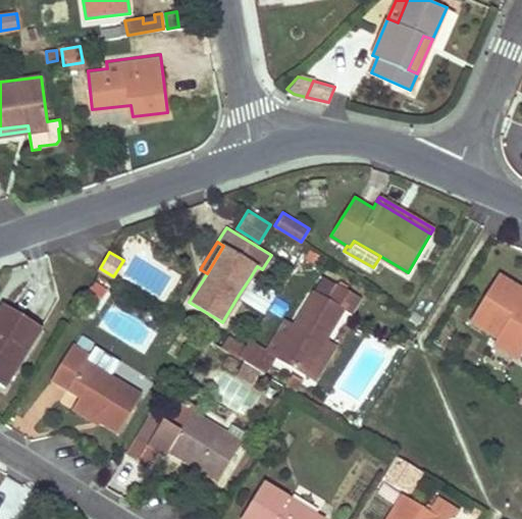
[(521,288),(499,274),(470,319),(499,336),(494,343),(514,354),(521,340),(521,288)]
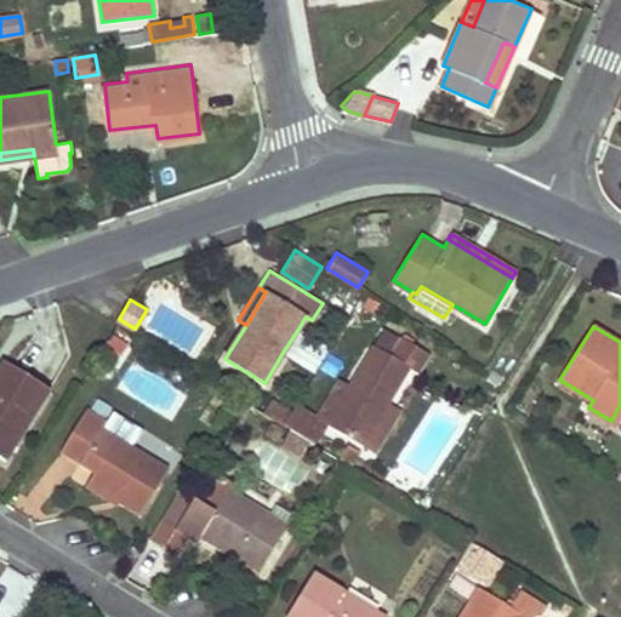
[(315,370),(329,347),(298,329),(284,350),(315,370)]
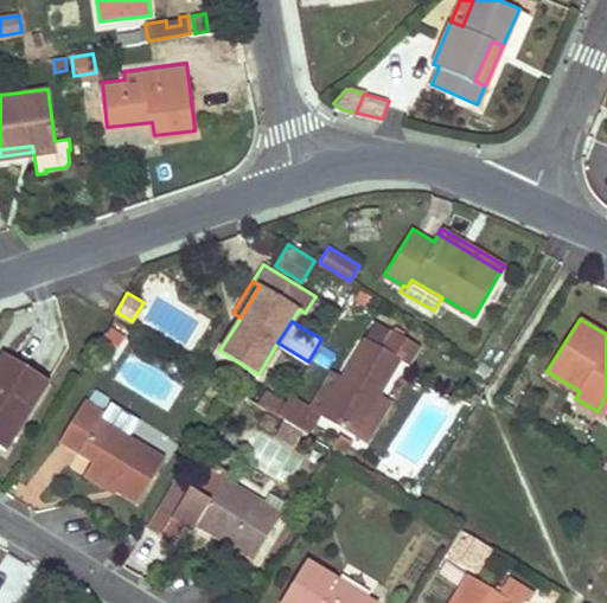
[(379,392),(400,358),(408,363),(420,345),(393,328),(382,346),(365,337),(342,376),(319,414),(320,414),(355,435),(379,392)]
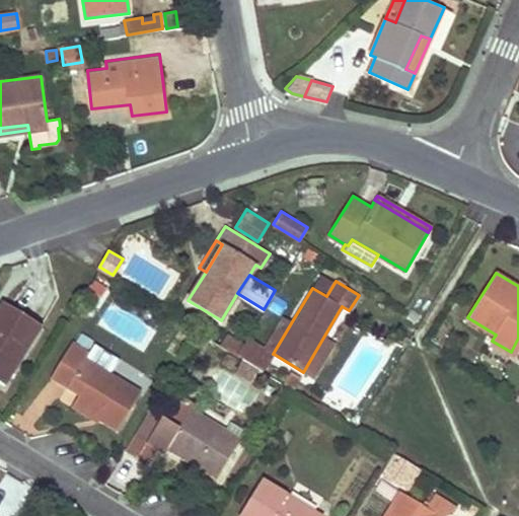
[(0,380),(4,383),(42,323),(3,301),(0,306),(0,380)]
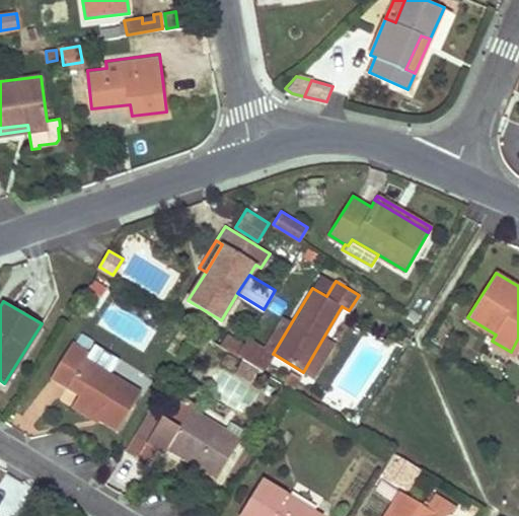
[(273,354),(292,321),(284,317),(266,349),(268,351),(273,354)]
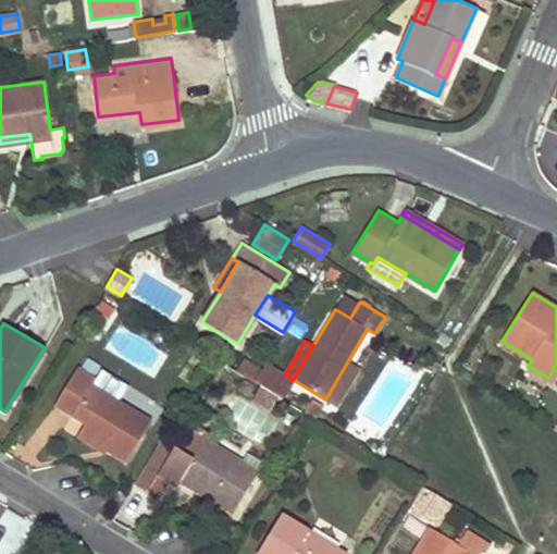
[(215,374),(223,362),(212,355),(205,368),(215,374)]
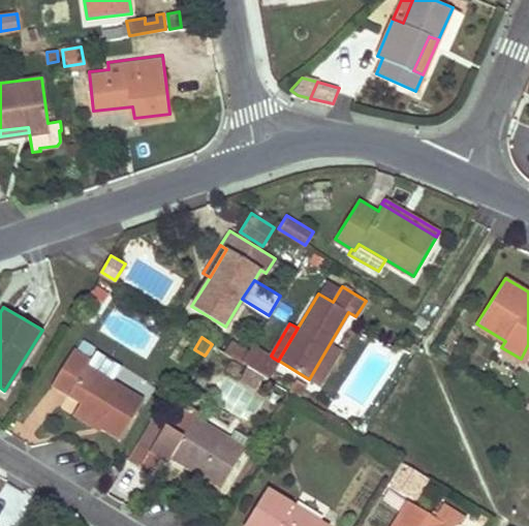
[(319,384),(341,349),(331,342),(309,379),(319,384)]
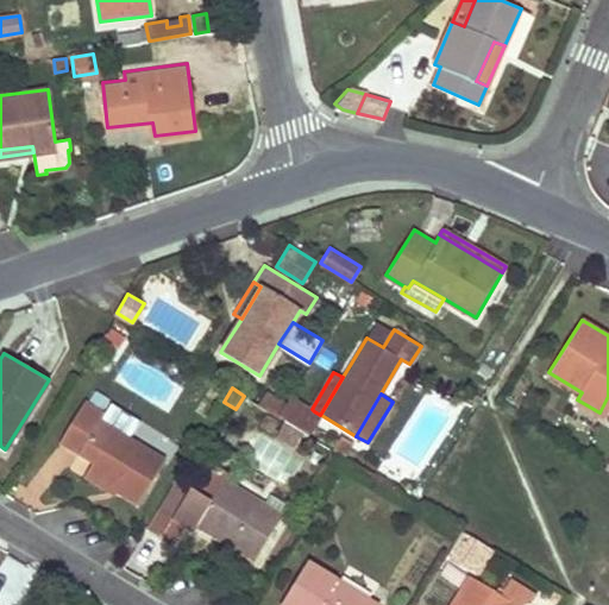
[(311,416),(314,411),(312,409),(290,397),(280,416),(286,420),(303,430),(309,435),(318,421),(311,416)]
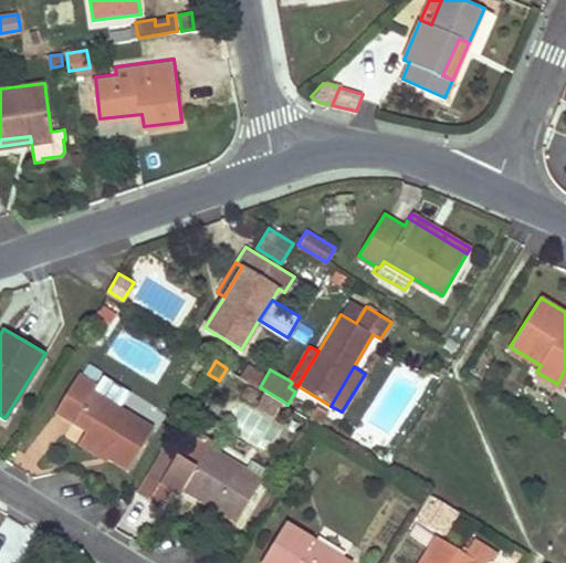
[(153,427),(93,391),(96,384),(77,373),(56,409),(87,428),(81,438),(109,456),(129,468),(153,427)]
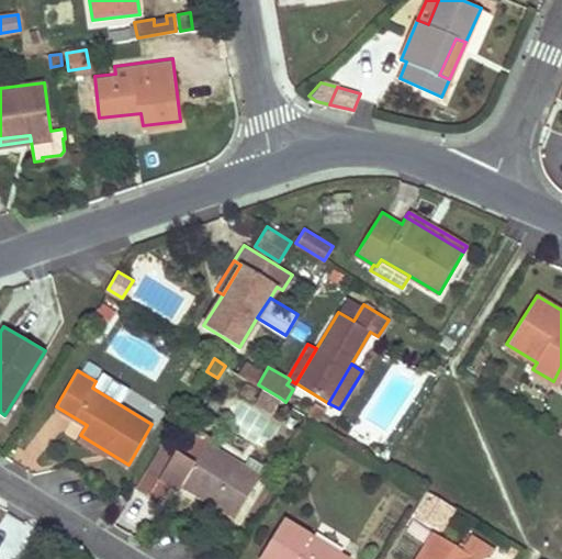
[(250,398),(257,388),(247,381),(240,391),(250,398)]
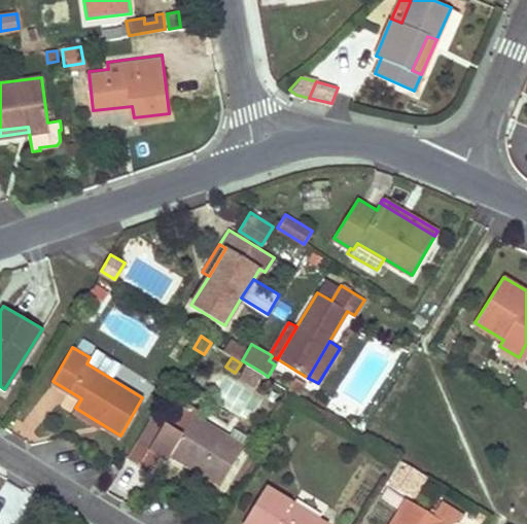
[(254,386),(262,373),(247,363),(239,377),(254,386)]
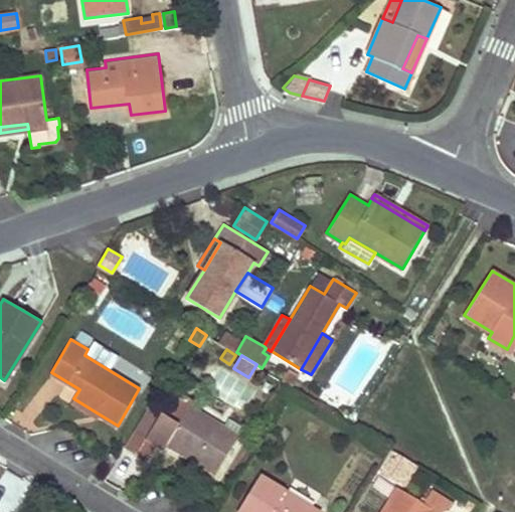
[(291,386),(298,373),(289,367),(282,380),(291,386)]
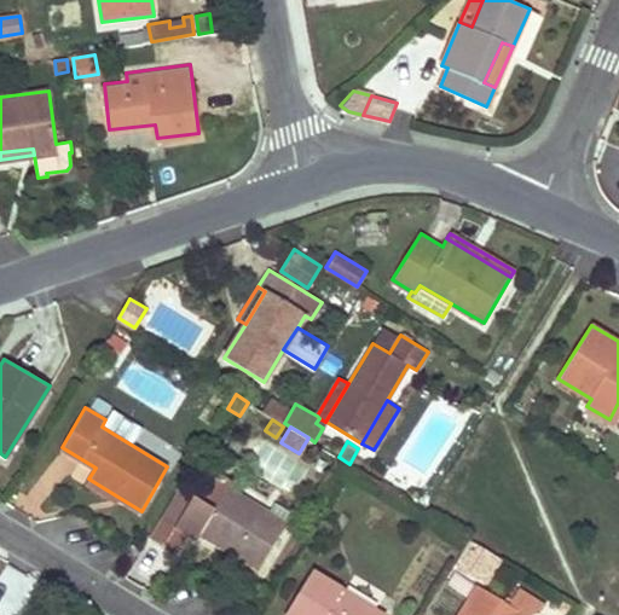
[(342,480),(350,469),(336,462),(329,473),(342,480)]
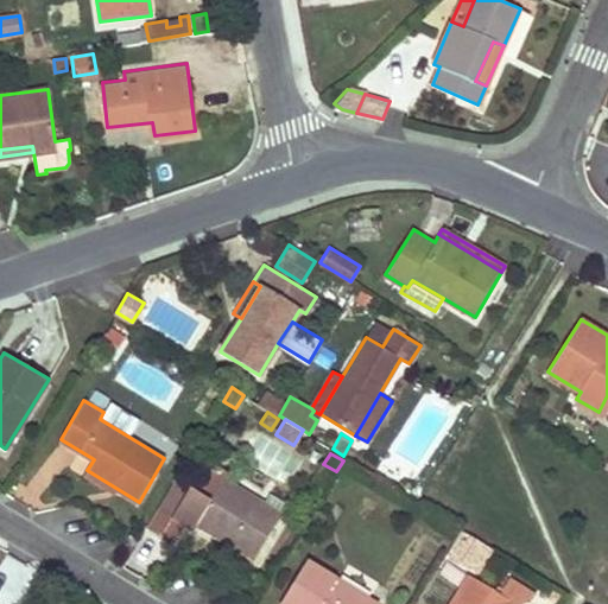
[(282,514),(264,503),(225,478),(227,472),(213,464),(197,488),(195,491),(183,484),(176,479),(146,527),(163,536),(173,517),(194,529),(197,522),(254,558),(282,514)]
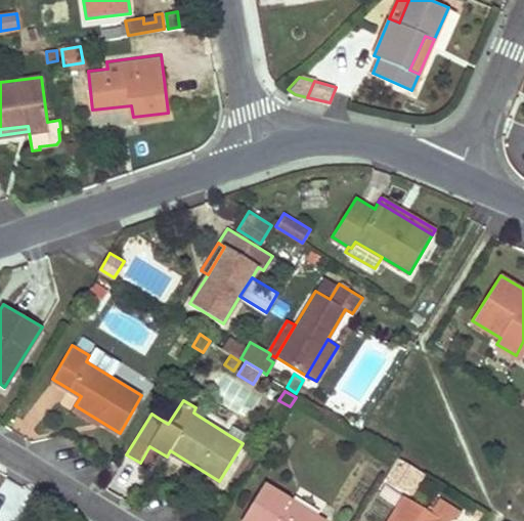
[(101,422),(75,405),(73,408),(99,425),(101,422)]
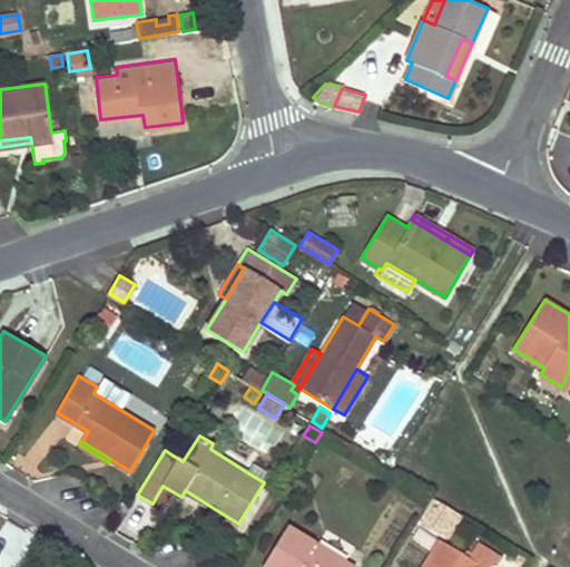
[(185,458),(175,451),(172,455),(183,461),(185,458)]
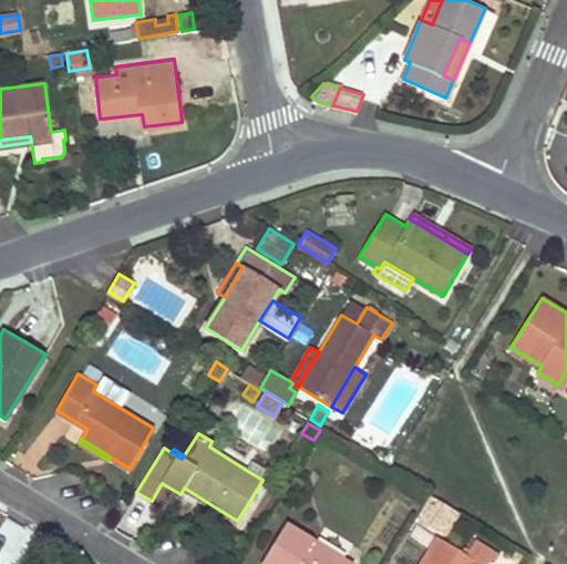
[(263,480),(268,470),(251,460),(246,470),(263,480)]
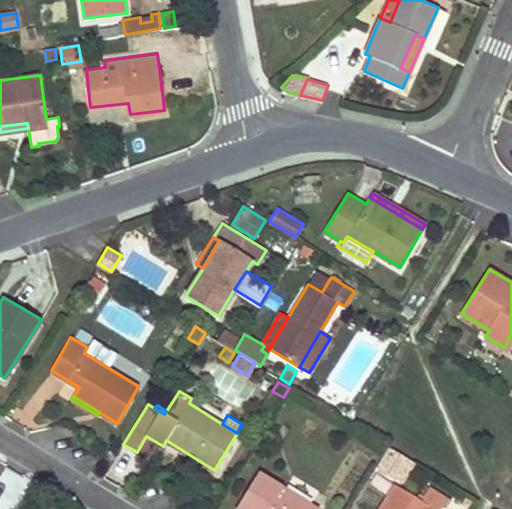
[(403,479),(414,461),(389,446),(376,466),(388,473),(389,471),(403,479)]
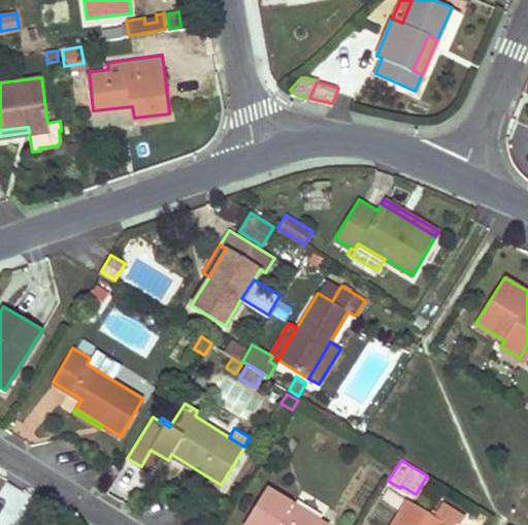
[(328,524),(329,524),(266,487),(242,524),(243,524),(328,524)]
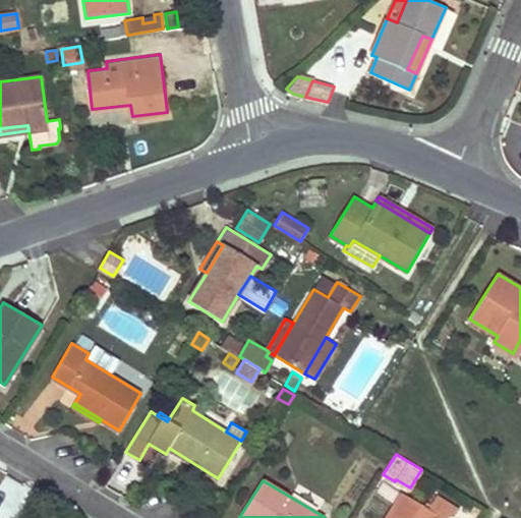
[(444,517),(427,508),(401,492),(384,517),(444,517)]
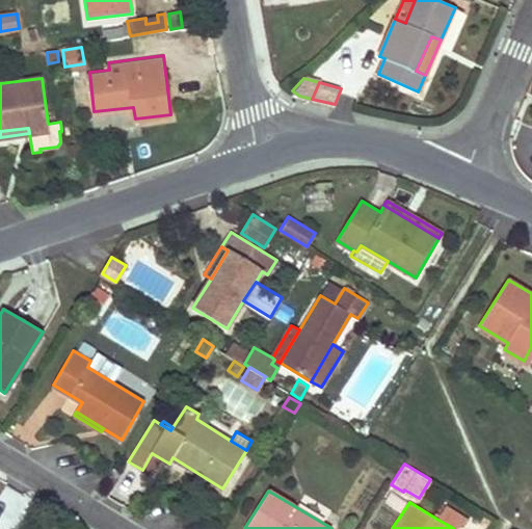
[(455,528),(467,521),(445,506),(436,519),(453,528),(455,528)]
